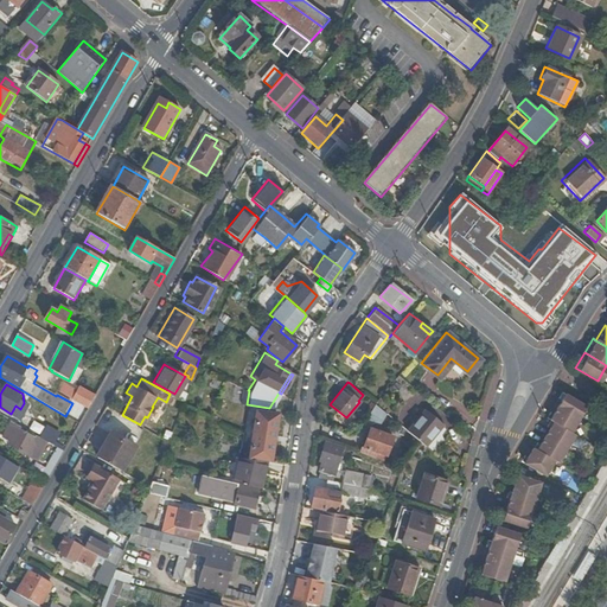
[(81,388),(74,400),(89,408),(96,396),(81,388)]
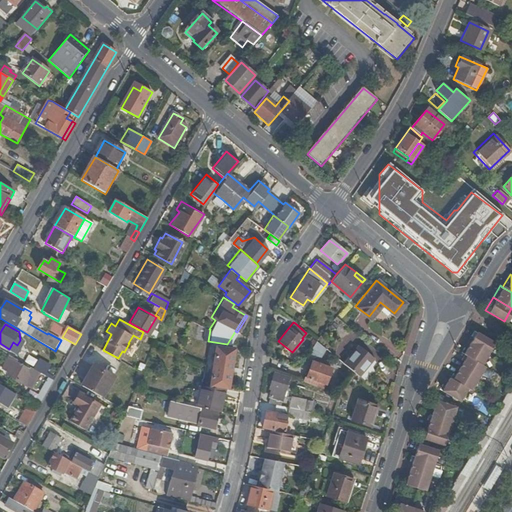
[(474,331),(468,341),(486,352),(492,342),(483,337),(474,331)]
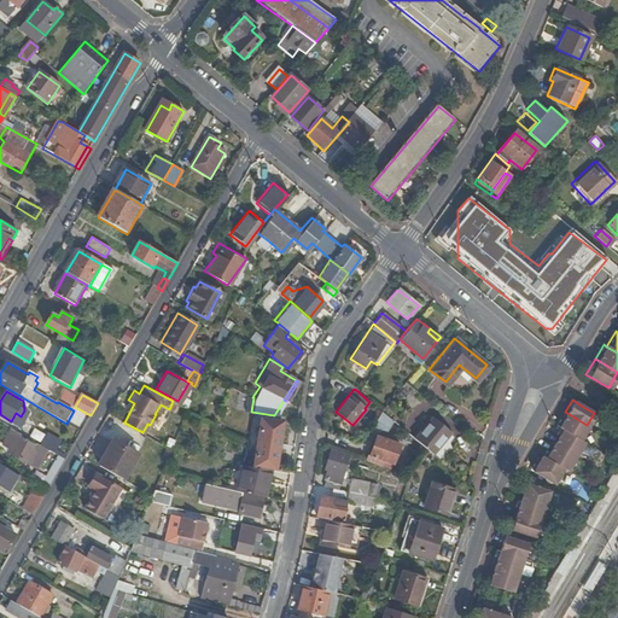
[(565,412),(557,425),(559,426),(578,438),(587,425),(565,412)]
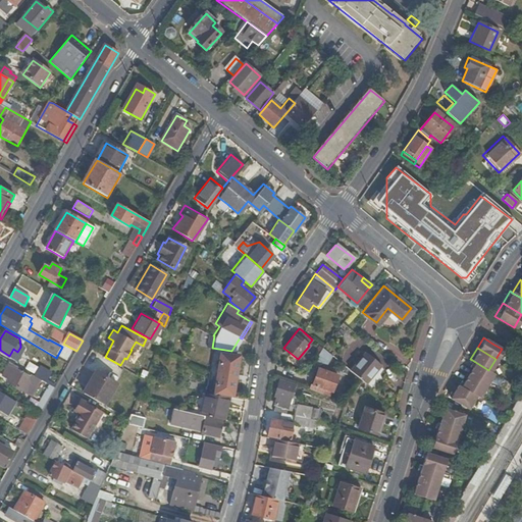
[(379,364),(363,351),(348,370),(361,380),(364,382),(379,364)]
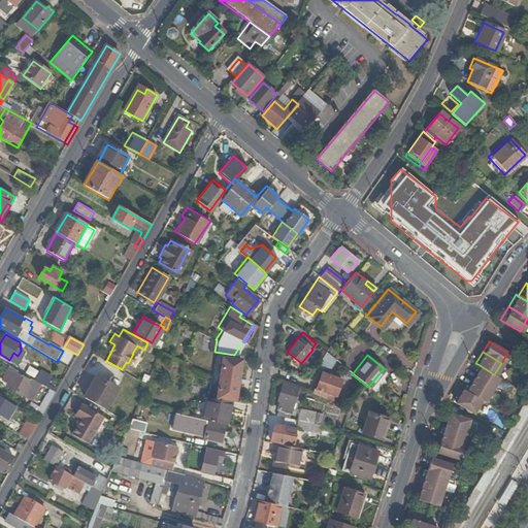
[(210,398),(205,397),(200,419),(206,420),(225,424),(230,401),(234,401),(239,360),(222,357),(216,394),(211,393),(210,398)]
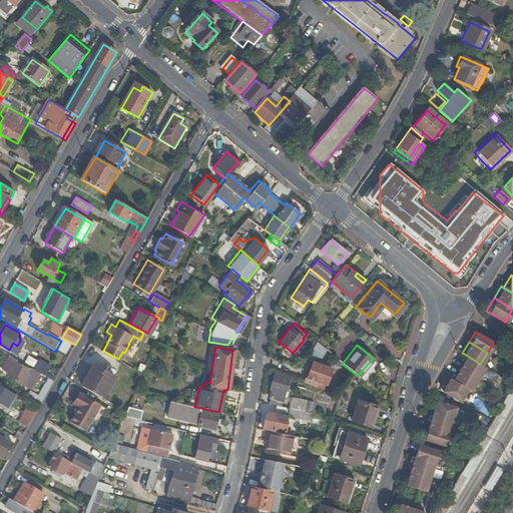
[(480,364),(464,354),(456,366),(475,379),(483,366),(480,364)]
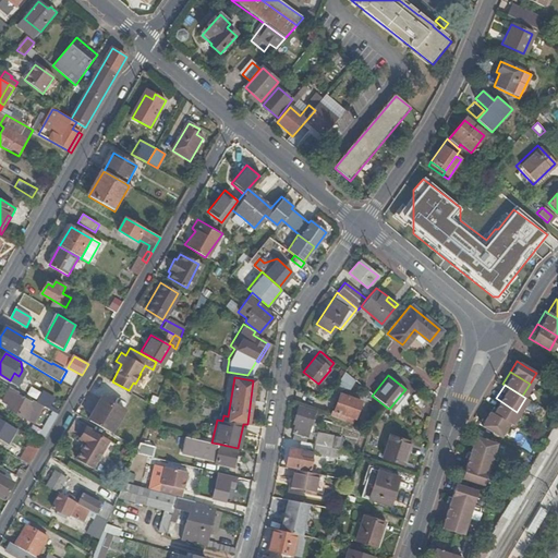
[(39,403),(37,402),(10,387),(2,401),(11,405),(9,409),(29,421),(39,403)]
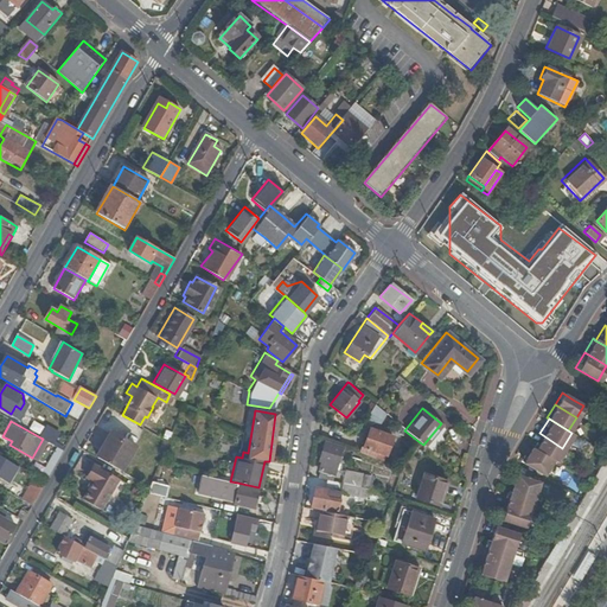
[(43,439),(55,446),(61,435),(46,428),(40,438),(43,439)]
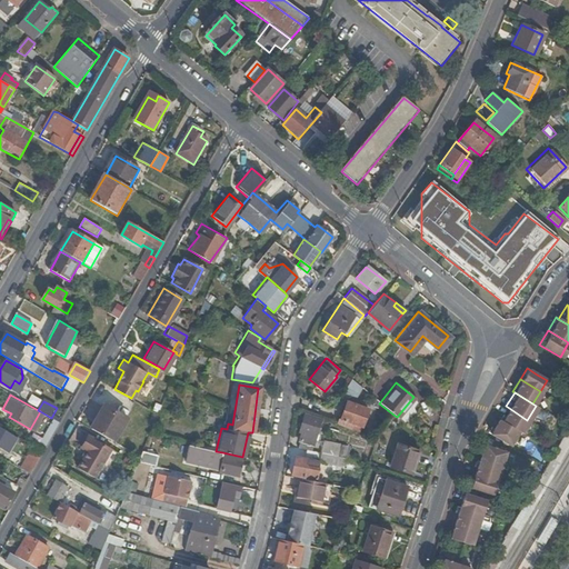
[(340,419),(361,427),(367,409),(347,401),(340,419)]
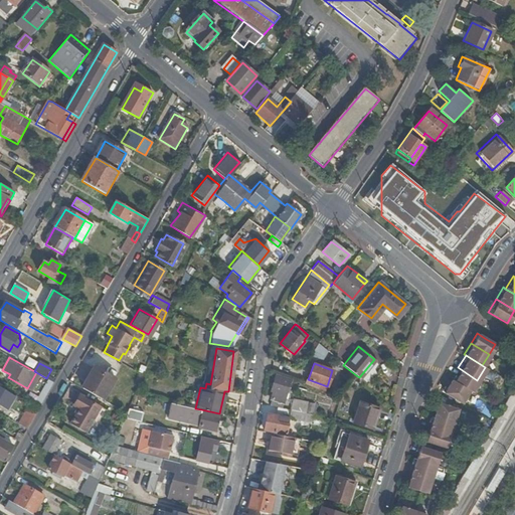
[(113,376),(94,365),(79,386),(100,398),(113,376)]
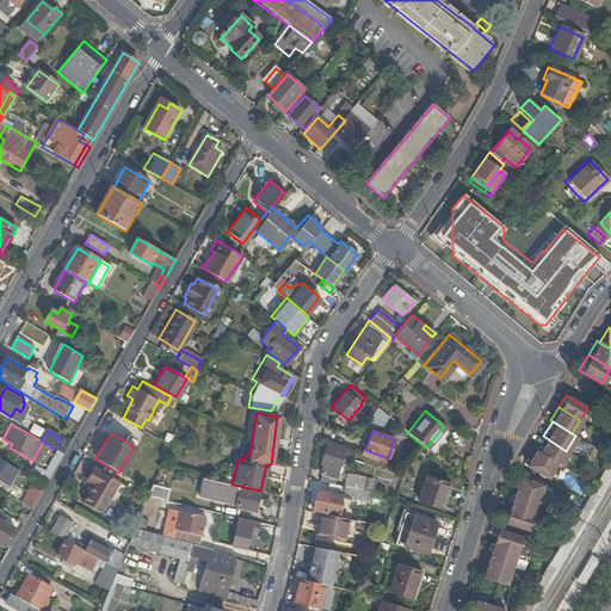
[(543,436),(535,450),(555,462),(559,464),(566,451),(543,436)]
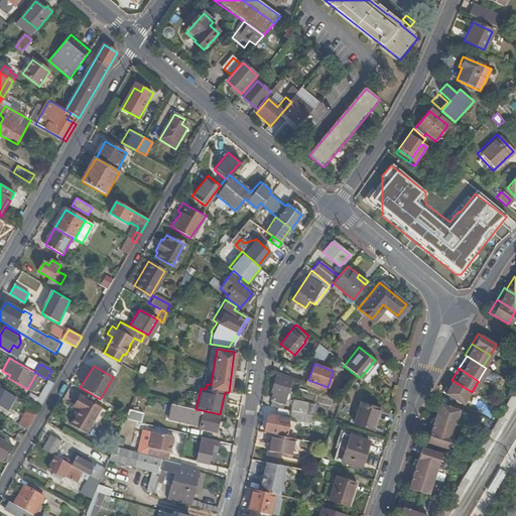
[(271,392),(274,393),(272,399),(284,401),(289,379),(275,375),(271,392)]
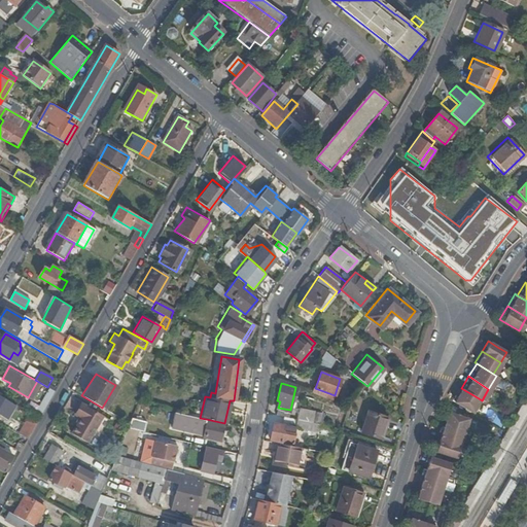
[(461,388),(459,386),(451,400),(469,412),(479,398),(461,388)]
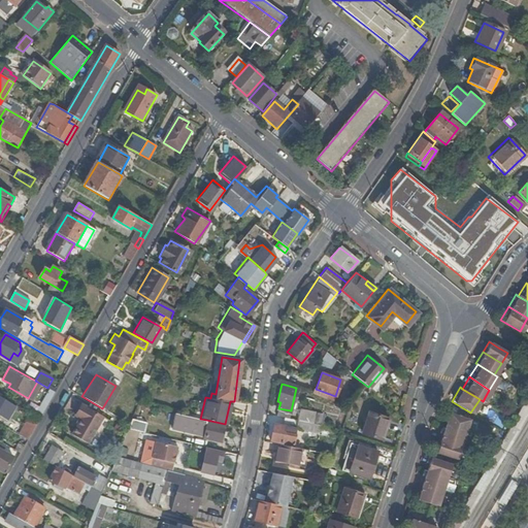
[(41,417),(56,392),(51,390),(36,414),(41,417)]
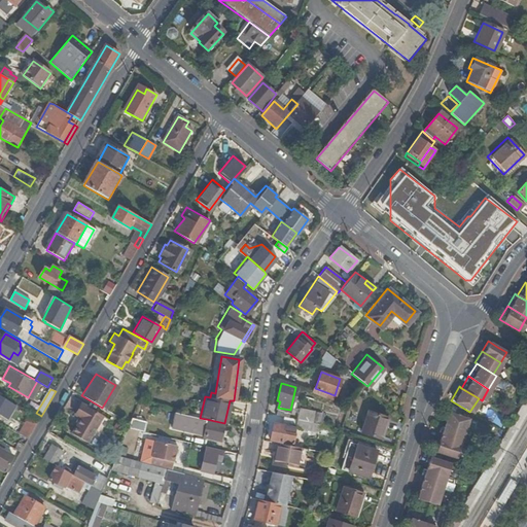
[(16,406),(0,395),(0,416),(7,420),(16,406)]
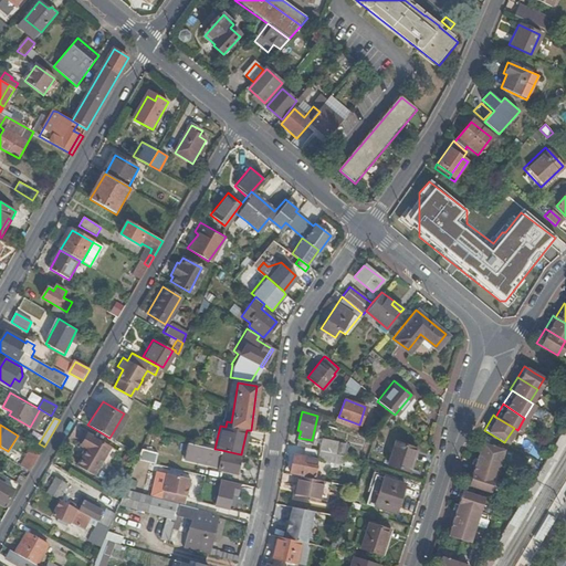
[(81,446),(85,449),(75,463),(93,473),(109,446),(87,433),(81,446)]
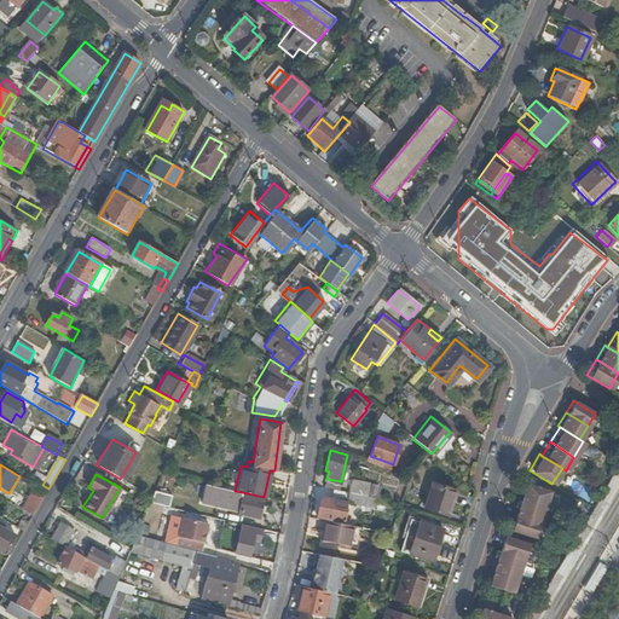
[(352,479),(350,487),(350,492),(365,495),(368,482),(369,481),(352,479)]
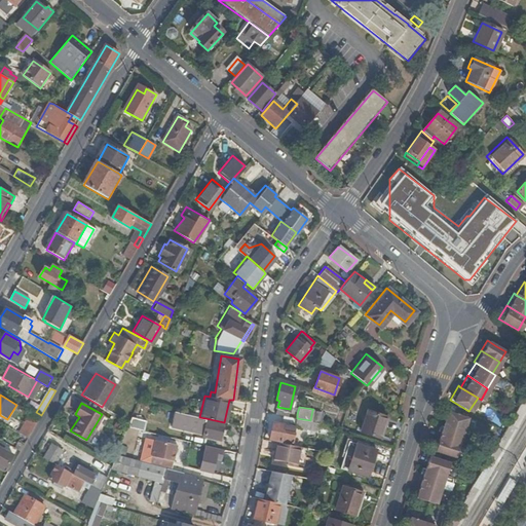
[(492,420),(496,414),(489,409),(485,415),(492,420)]
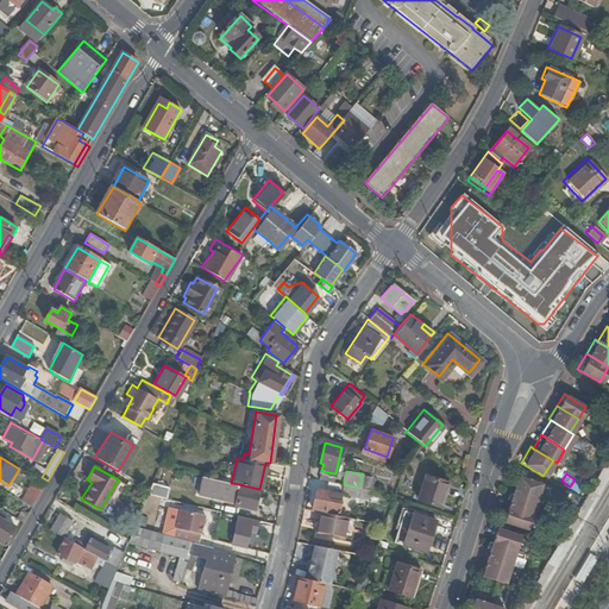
[(32,508),(48,481),(42,477),(38,475),(22,502),(24,503),(32,508)]
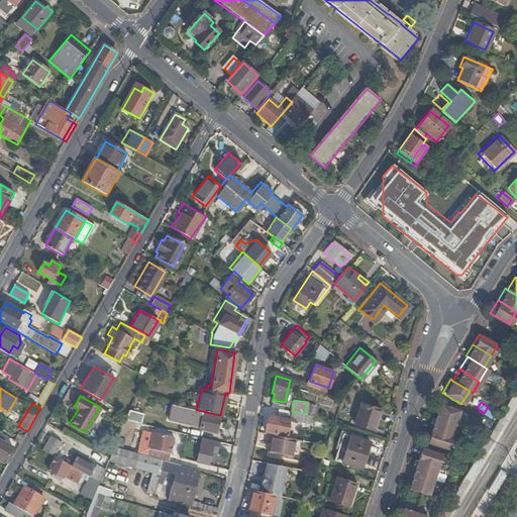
[(317,406),(307,403),(305,413),(313,415),(315,416),(317,406)]
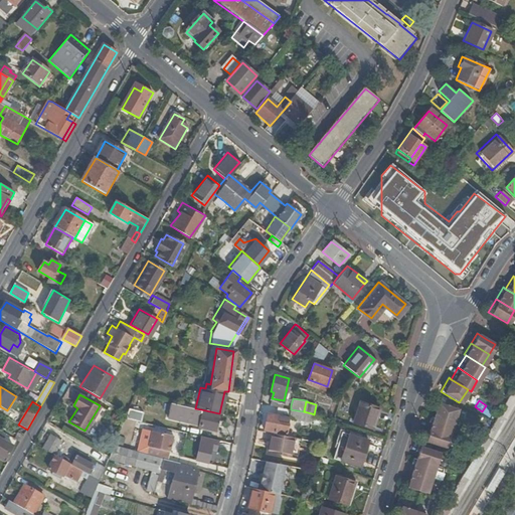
[(352,420),(372,426),(373,421),(377,406),(358,401),(352,420)]
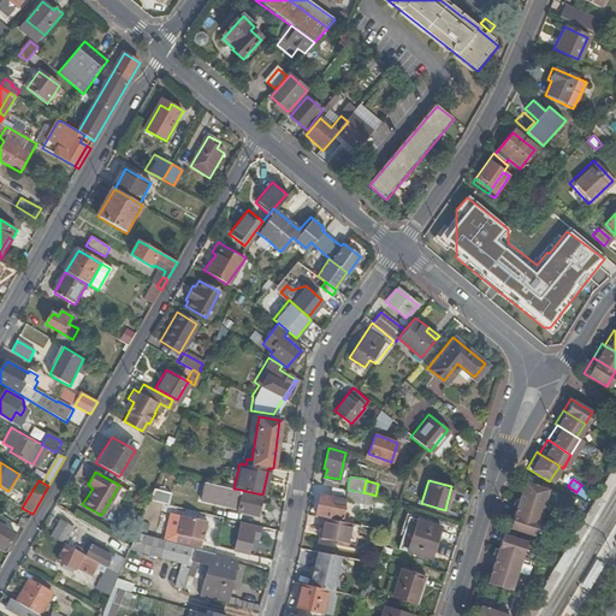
[(546,490),(521,481),(515,497),(540,505),(546,490)]
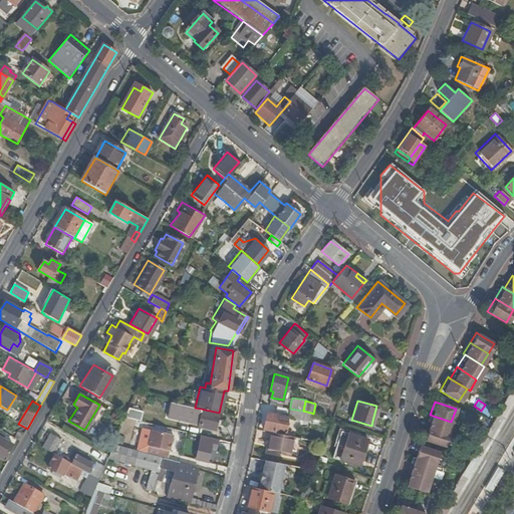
[(199,415),(197,427),(201,429),(201,426),(207,427),(212,429),(216,414),(201,410),(201,409),(195,408),(194,409),(187,407),(187,406),(175,403),(173,411),(185,414),(193,416),(193,414),(199,415)]
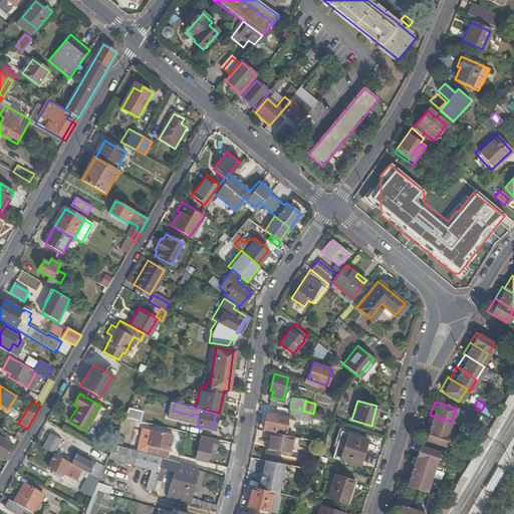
[(283,416),(285,408),(276,406),(274,414),(283,416)]
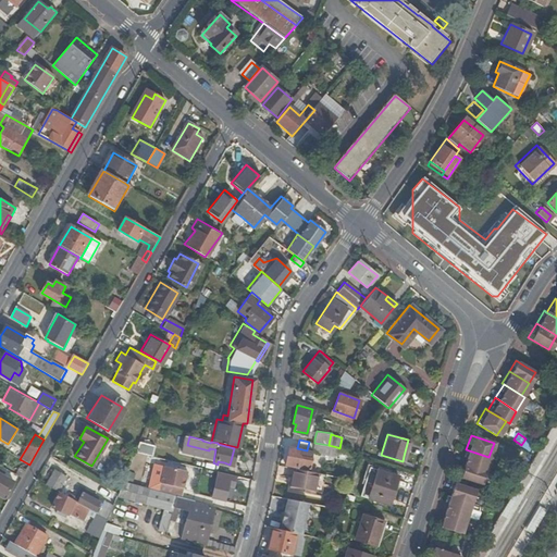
[(309,442),(307,450),(312,452),(335,457),(337,447),(329,445),(314,443),(309,442)]
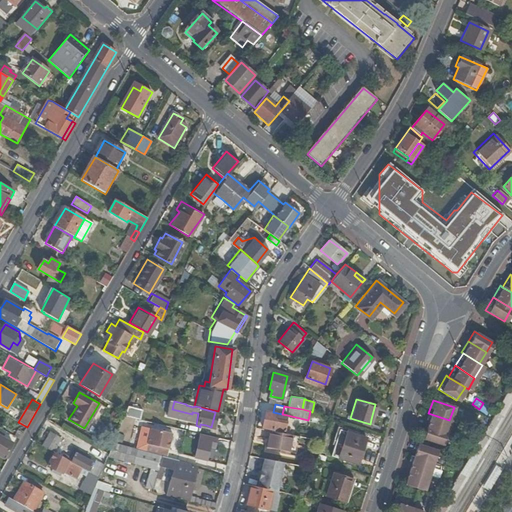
[(262,427),(284,431),(287,415),(282,414),(273,412),(265,411),(262,427)]
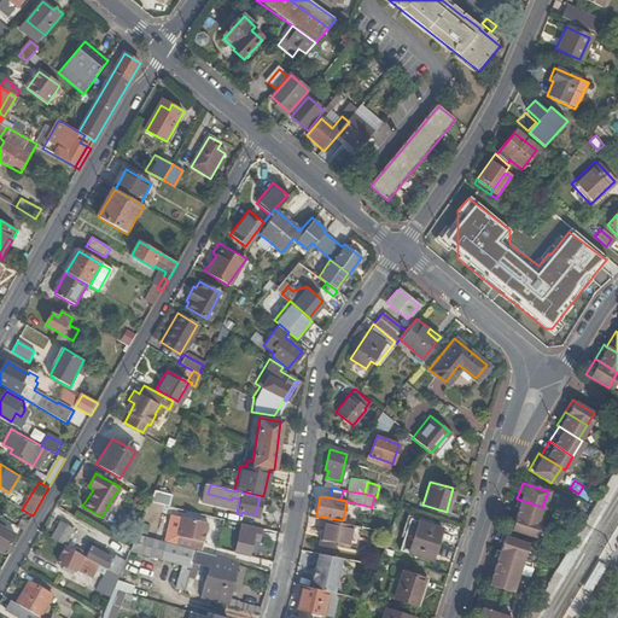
[(542,507),(517,499),(512,516),(537,524),(542,507)]
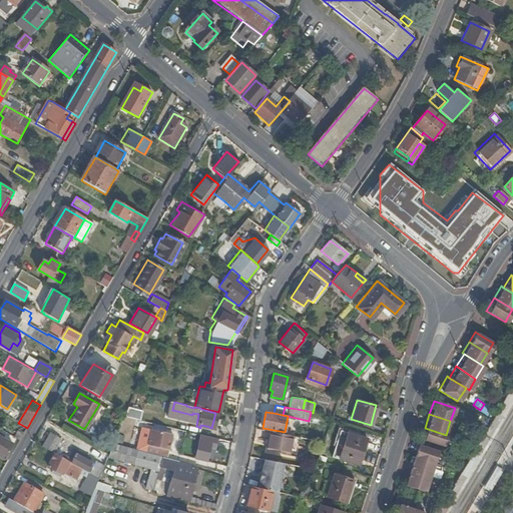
[(446,435),(425,428),(421,439),(442,446),(446,435)]
